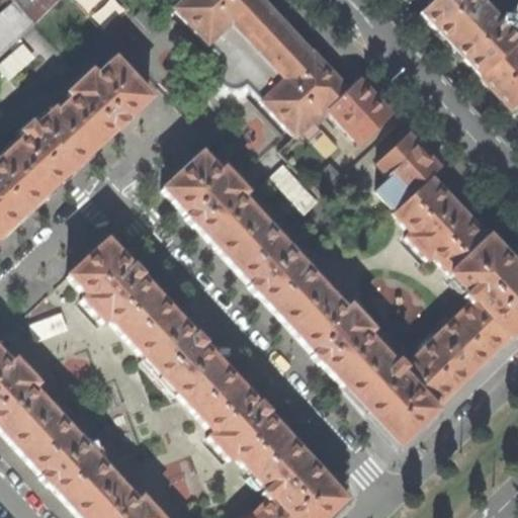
[(33,25),(58,0),(10,0),(14,3),(32,24),(33,25)]
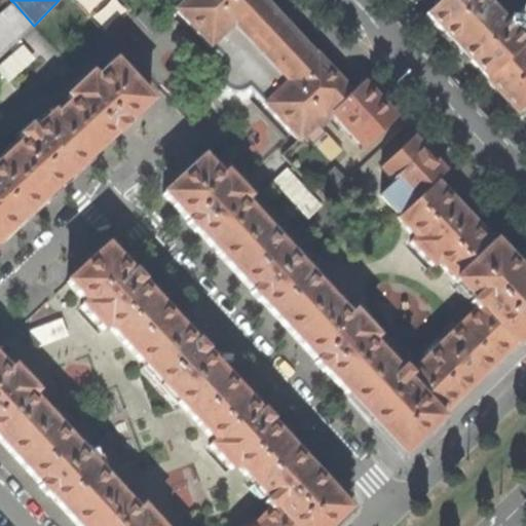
[(78,0),(105,31),(132,8),(123,0),(78,0)]
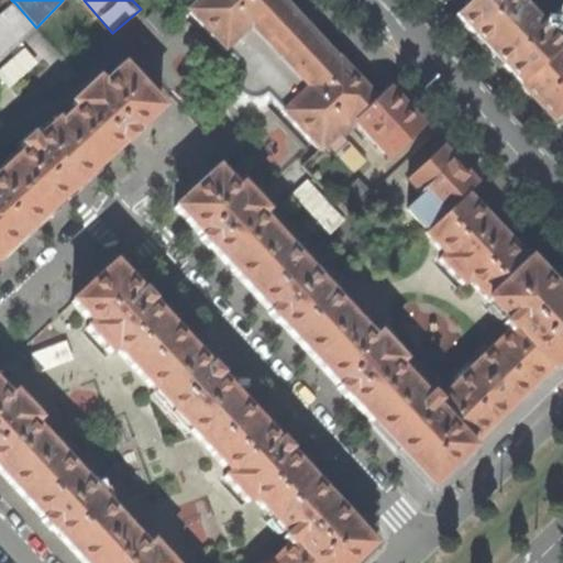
[(319,151),(352,120),(374,99),(310,31),(282,0),(198,0),(187,10),(240,67),(238,68),(236,70),(233,77),(233,83),(235,88),(238,91),(242,96),(247,98),(253,98),(258,98),(262,96),(264,94),(319,151)]
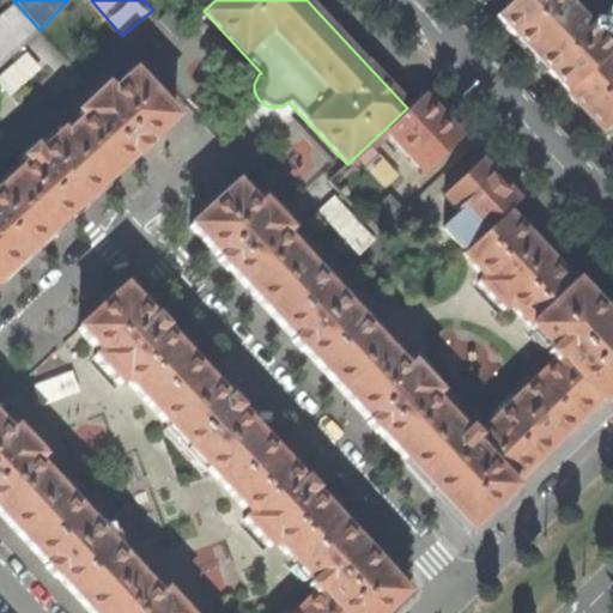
[(520,44),(566,93),(610,54),(612,49),(612,7),(589,32),(558,0),(513,0),(496,17),(520,44)]
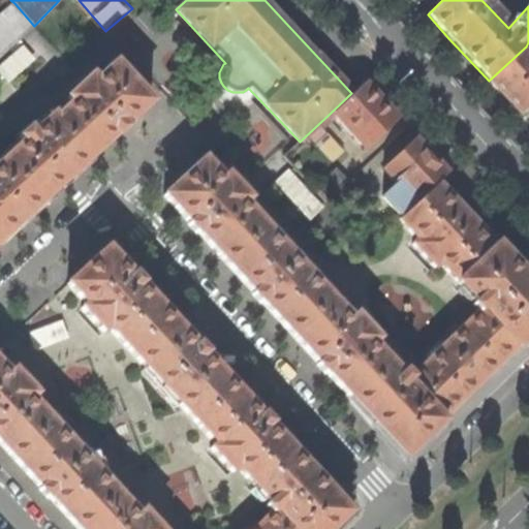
[(0,54),(33,25),(14,3),(0,16),(0,54)]
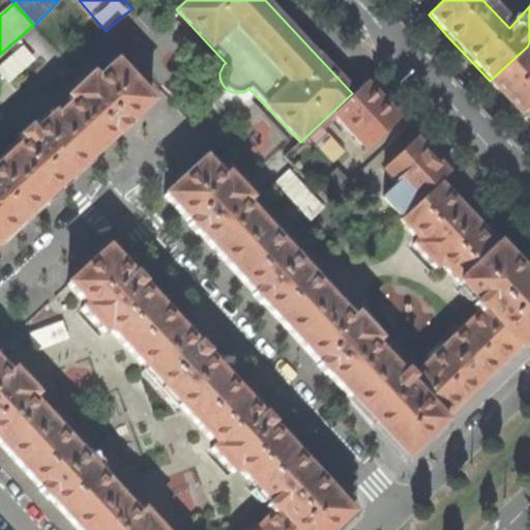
[(0,75),(6,82),(34,59),(23,46),(0,64),(0,75)]
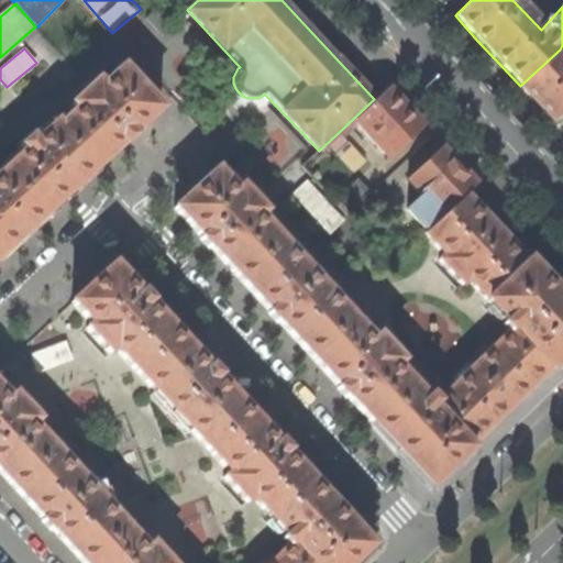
[(559,127),(562,121),(562,53),(560,50),(520,86),(540,107),(559,127)]
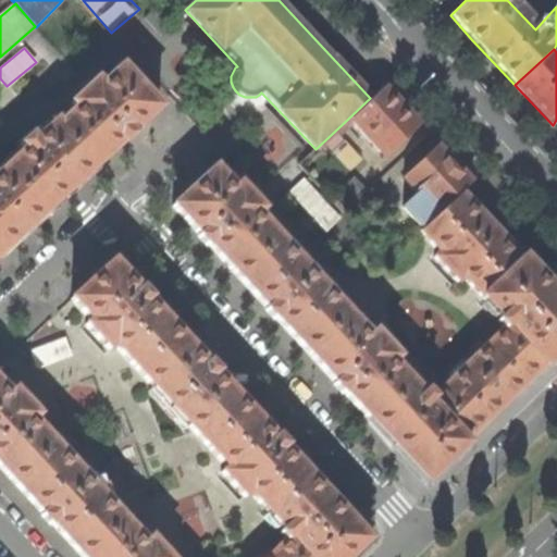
[(0,252),(15,239),(79,181),(121,143),(122,144),(128,138),(133,135),(131,133),(159,108),(121,66),(100,85),(96,79),(71,103),(75,108),(58,124),(54,121),(34,139),(29,134),(19,145),(23,150),(0,171),(0,252)]
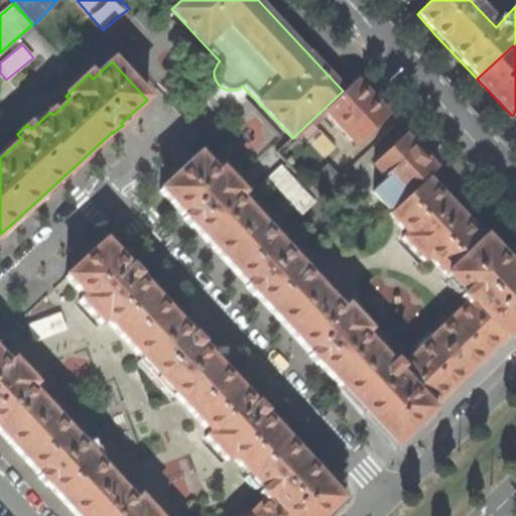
[(323,110),(356,145),(387,115),(370,97),(354,81),(343,91),(323,110)]
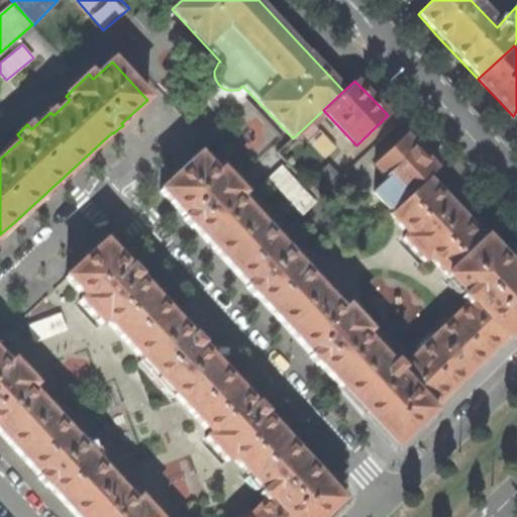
[(427,179),(437,169),(419,148),(407,136),(374,166),(389,182),(406,199),(427,179)]
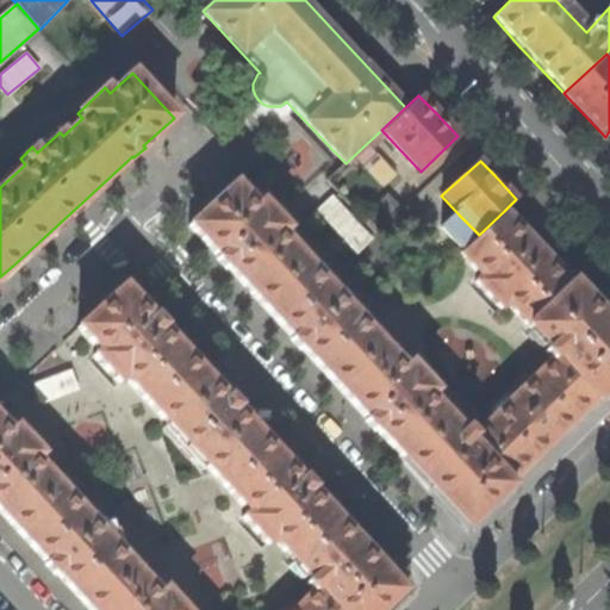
[(528,237),(504,211),(479,235),(462,250),(459,254),(480,277),(474,281),(500,309),(506,304),(547,348),(543,352),(549,360),(472,435),(465,428),(461,431),(428,397),(434,391),(409,363),(403,368),(280,235),(286,230),(260,201),(255,207),(234,184),(188,225),(218,257),(215,259),(219,263),(225,271),(228,268),(292,337),(290,340),(293,343),(299,350),(302,348),(366,419),(363,421),(368,425),(374,431),(375,430),(425,485),(465,527),(466,528),(511,485),(510,484),(558,436),(596,400),(597,402),(609,388),(609,322),(605,317),(572,281),(571,282),(528,237)]
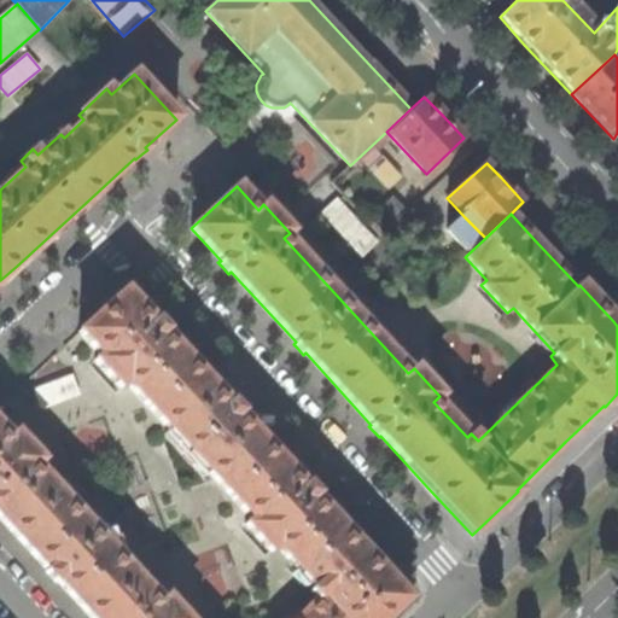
[(449,232),(468,254),(485,238),(465,217),(449,232)]
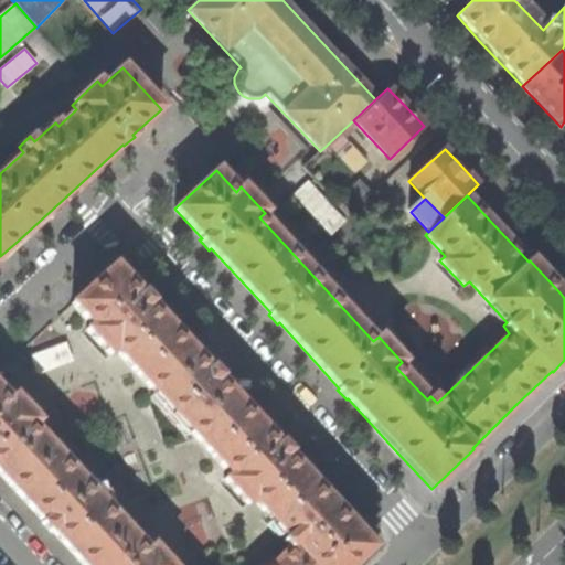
[(353,564),(373,546),(336,507),(287,454),(289,451),(284,446),(279,441),(278,444),(219,379),(221,376),(213,369),(211,366),(209,368),(150,304),(151,301),(145,294),(142,291),(140,294),(114,265),(72,304),(92,324),(86,329),(109,354),(115,350),(228,475),(224,479),(247,504),(253,500),(286,536),(283,541),(288,547),(269,564),(169,564),(151,545),(146,550),(32,426),(38,422),(14,395),(9,401),(0,390),(0,475),(42,521),(41,523),(44,526),(50,533),(52,531),(83,564),(353,564)]
